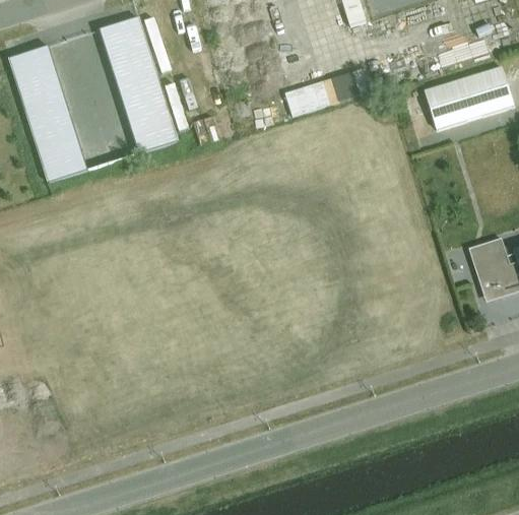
[(341,0),(348,23),(369,17),(364,0),(341,0)]
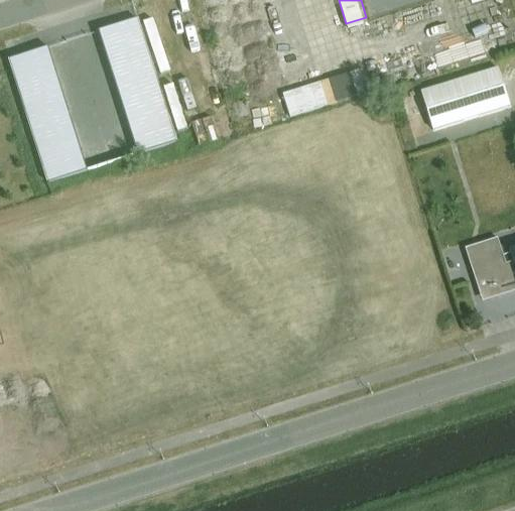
[(137,15),(98,28),(104,46),(142,33),(137,15)]
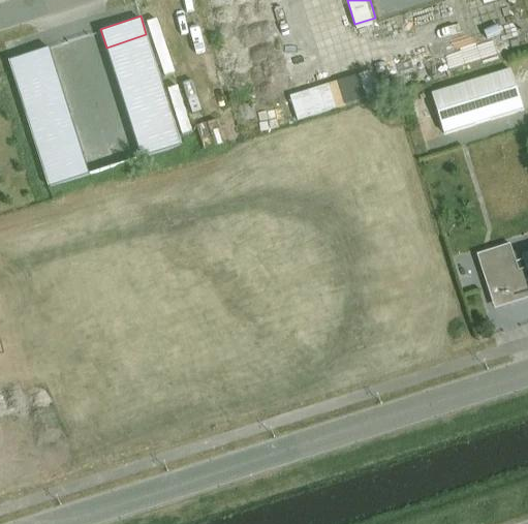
[(165,58),(180,54),(167,17),(153,21),(165,58)]
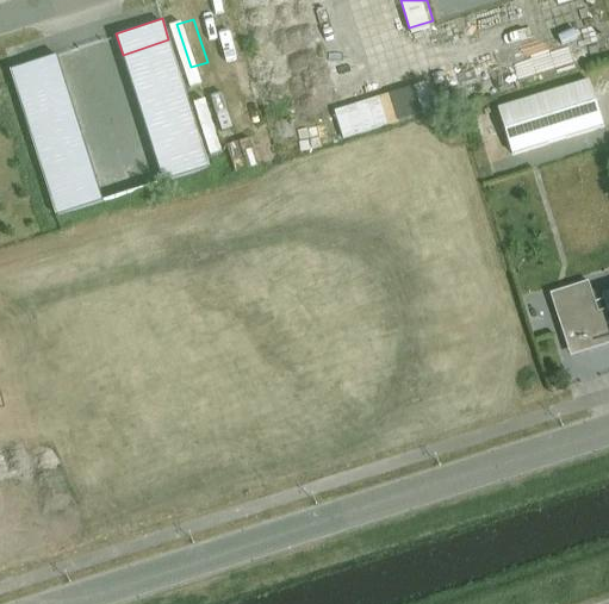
[(168,39),(123,55),(129,75),(175,61),(168,39)]
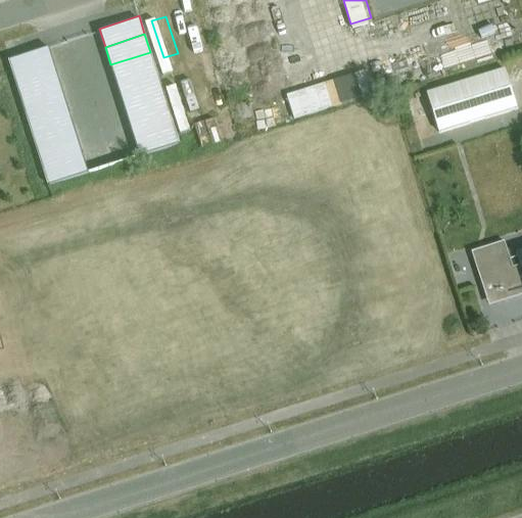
[(49,45),(9,57),(14,75),(54,62),(49,45)]
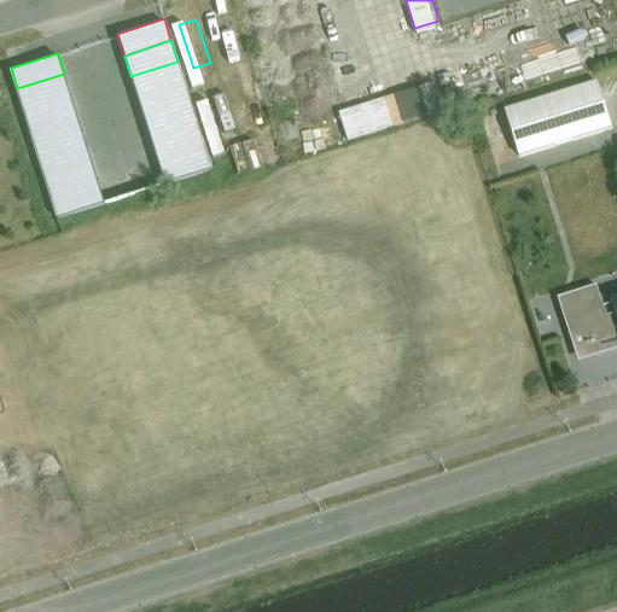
[(178,62),(131,76),(138,98),(185,83),(178,62)]
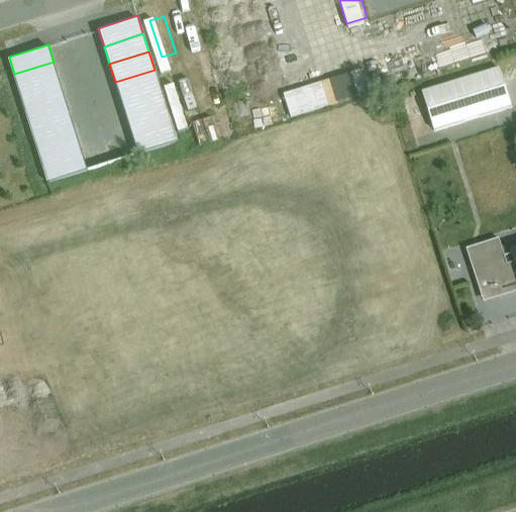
[(54,62),(14,74),(20,92),(60,80),(54,62)]
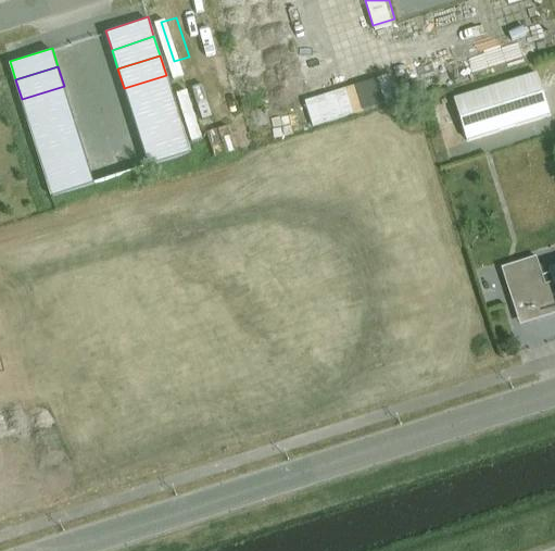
[(537,71),(453,97),(466,137),(549,111),(537,71)]
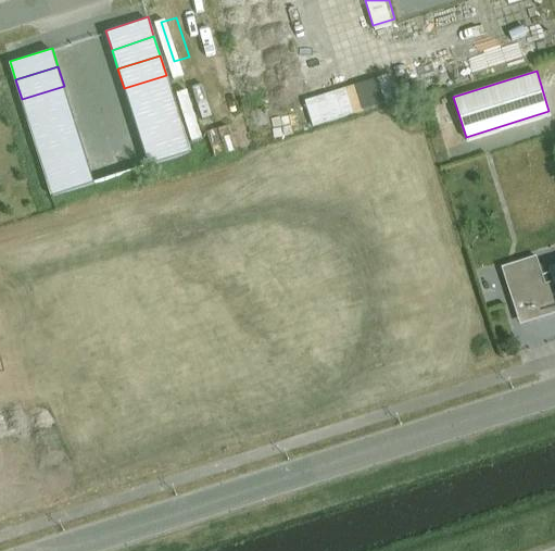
[(166,75),(124,88),(129,107),(172,94),(166,75)]
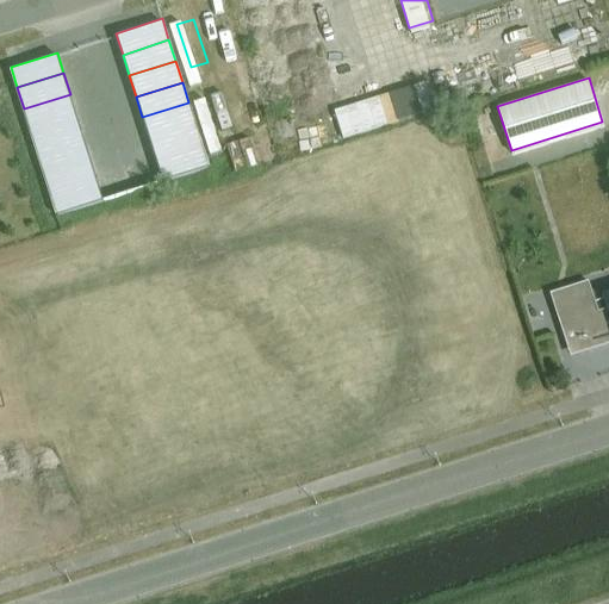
[(70,94),(24,109),(30,130),(76,114),(70,94)]
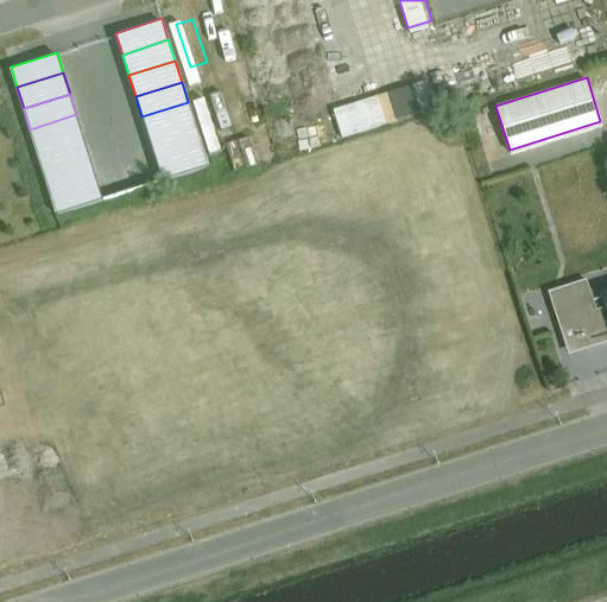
[(188,102),(141,116),(149,138),(195,124),(188,102)]
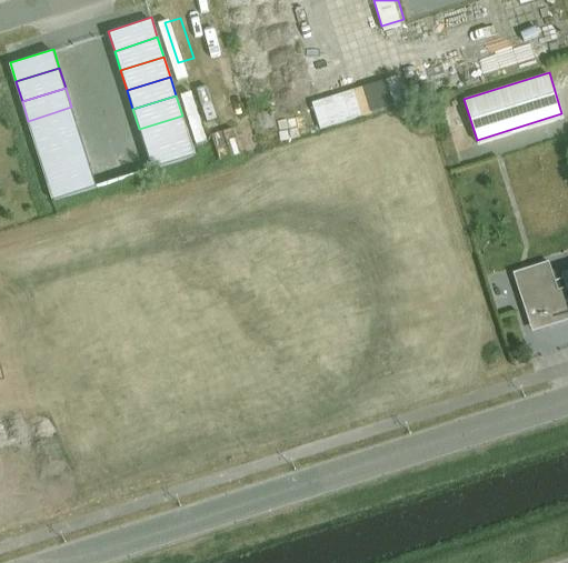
[(71,107),(28,121),(35,140),(78,127),(71,107)]
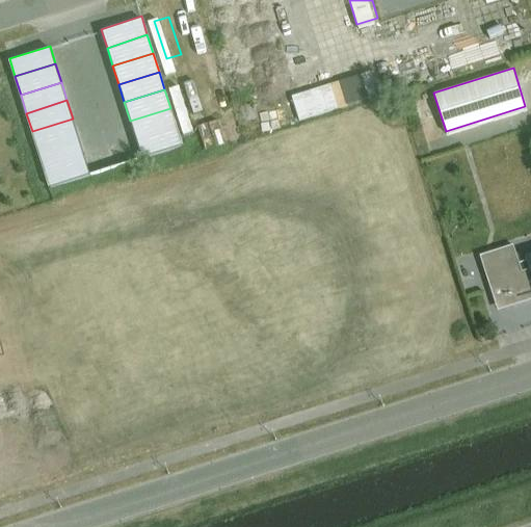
[(170,108),(130,121),(135,138),(176,126),(170,108)]
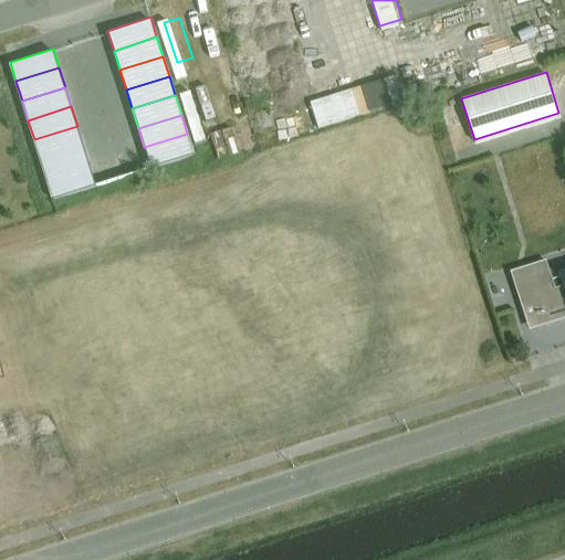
[(77,126),(34,139),(40,159),(83,145),(77,126)]
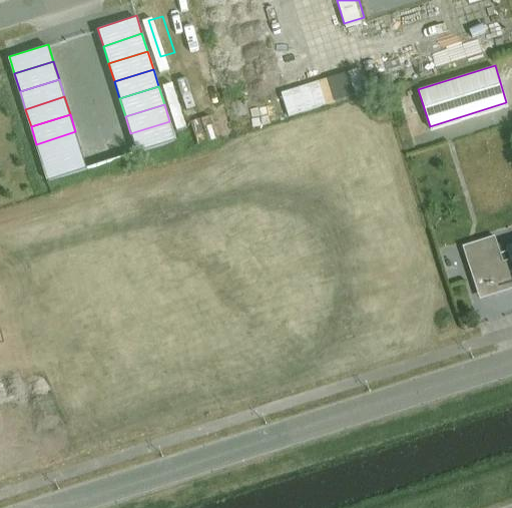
[(169,121),(130,133),(136,150),(175,138),(169,121)]
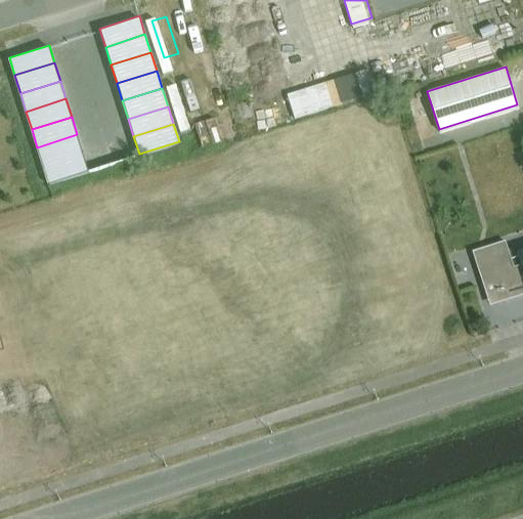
[(77,134),(37,147),(43,165),(83,153),(77,134)]
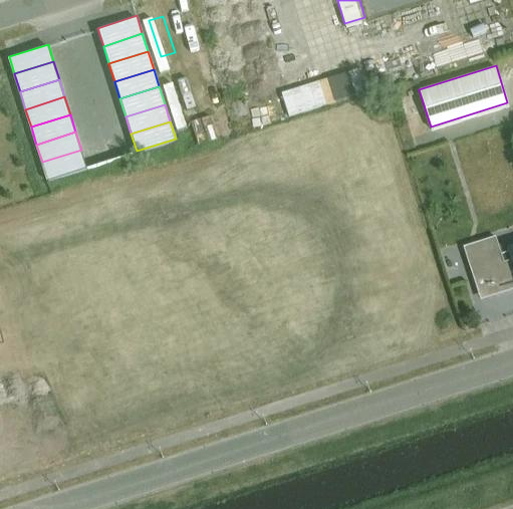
[(86,167),(81,150),(42,162),(47,180),(86,167)]
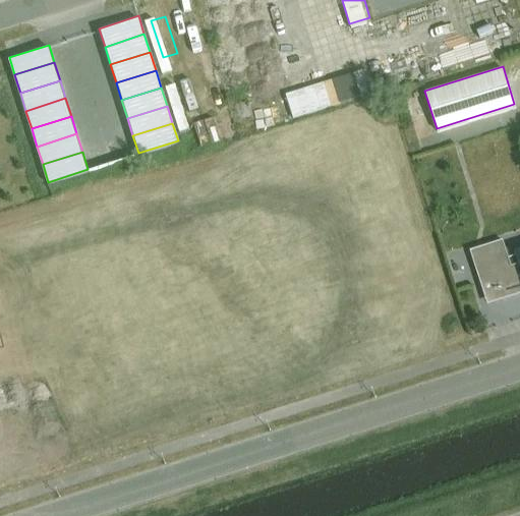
[(519,250),(508,254),(502,237),(469,247),(479,279),(519,265),(519,250)]
